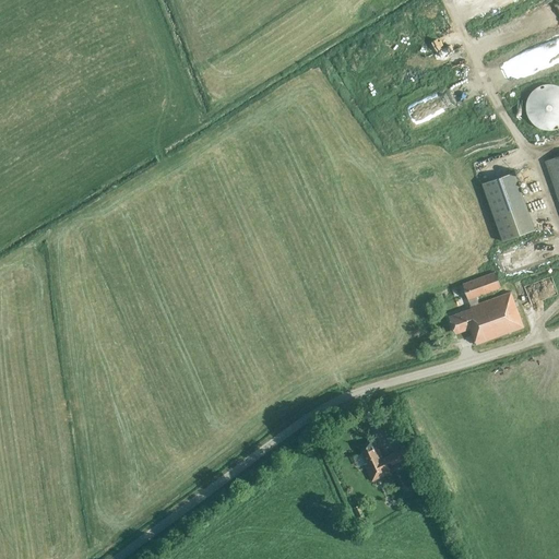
[(474,42),(480,56),(487,52),(480,38),(474,42)]
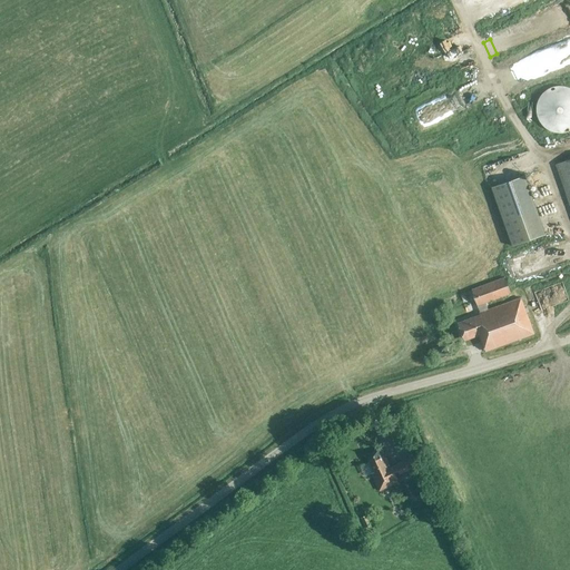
[(538,74),(569,61),(569,43),(536,57),(538,65),(534,67),(538,74)]
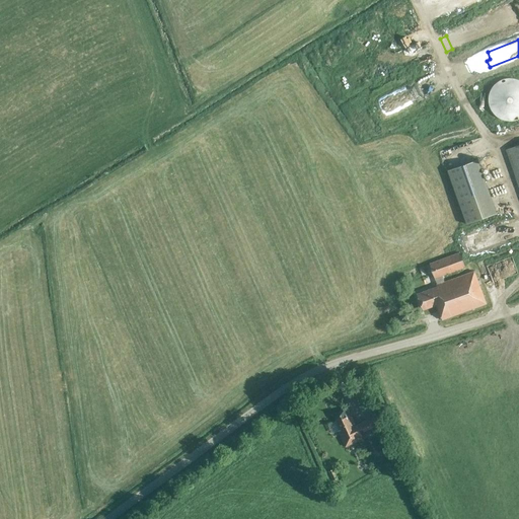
[(429,96),(444,89),(437,73),(422,80),(429,96)]
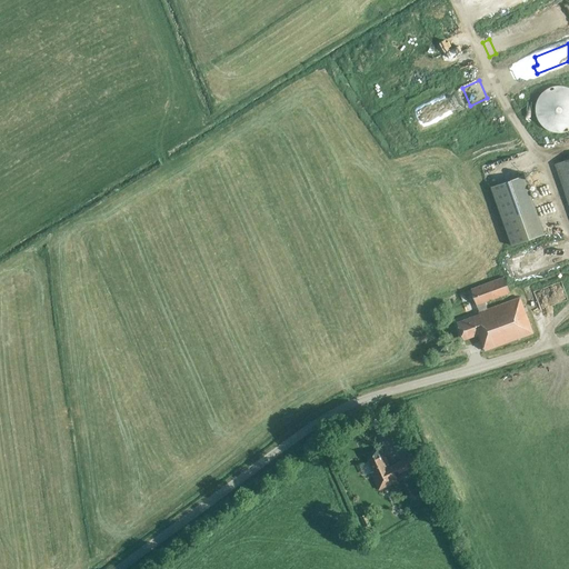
[(559,87),(552,87),(549,88),(545,91),(541,93),(539,97),(536,103),(535,108),(535,112),(537,118),(539,122),(541,126),(545,129),(549,131),(552,132),(556,132),(560,133),(562,132),(566,132),(568,130),(568,89),(563,87),(559,87)]
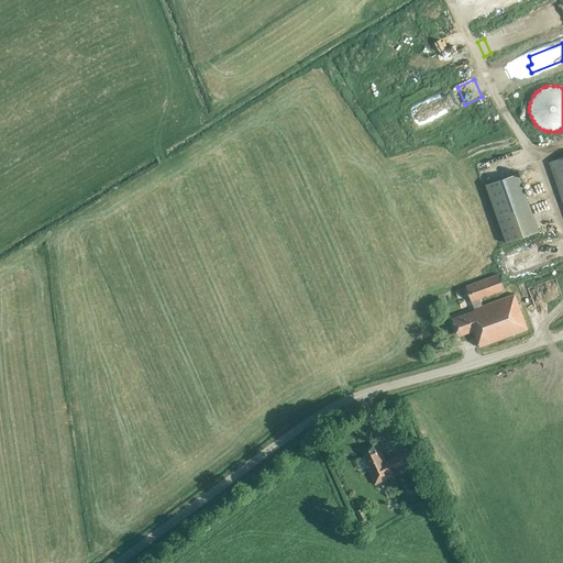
[(439,119),(465,105),(455,87),(429,100),(439,119)]
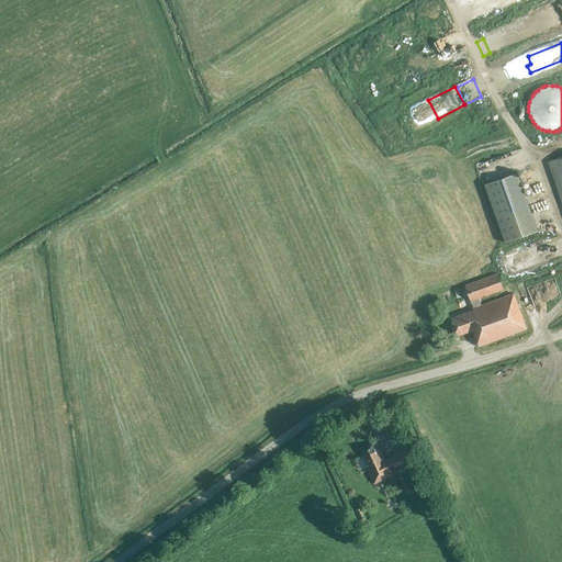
[(406,110),(413,127),(435,120),(429,102),(406,110)]
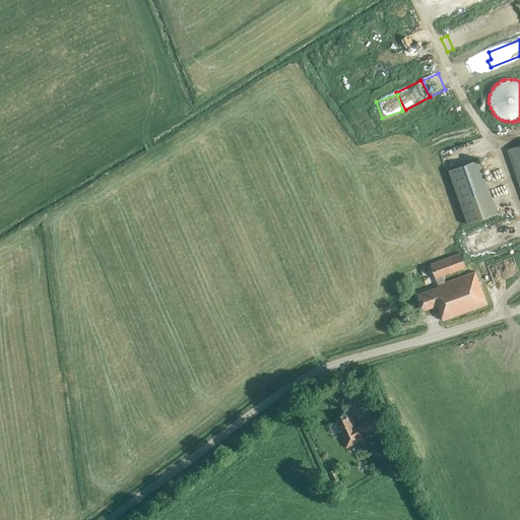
[(519,145),(507,150),(519,187),(519,145)]
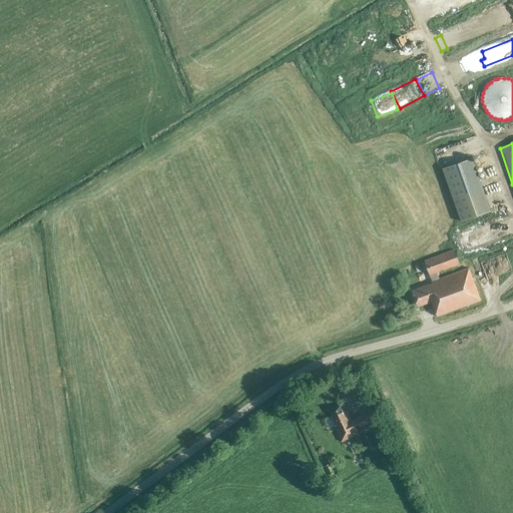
[(473,158),(443,168),(462,221),(492,210),(473,158)]
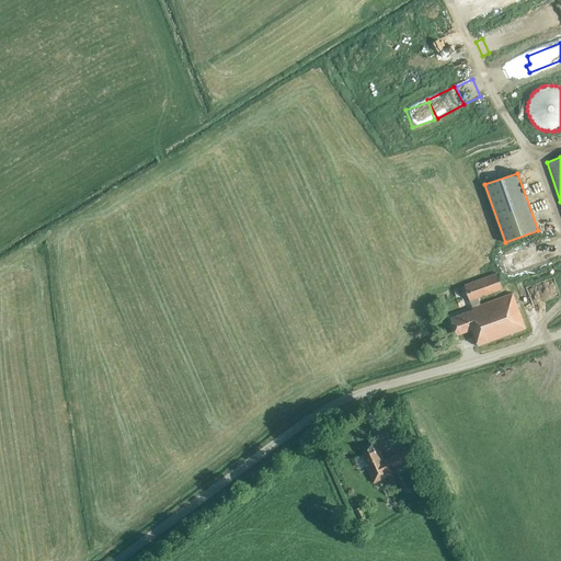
[(538,173),(526,176),(528,182),(539,178),(538,173)]
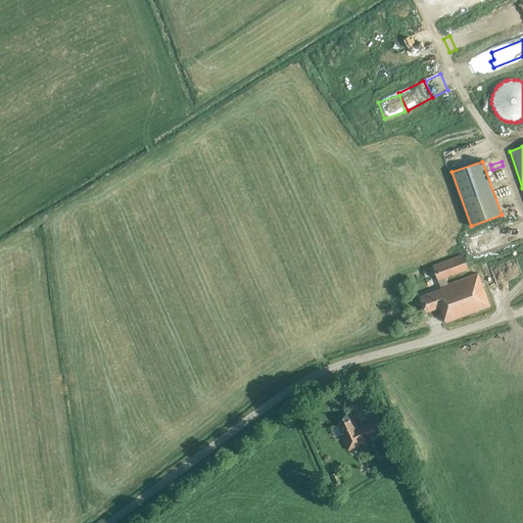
[(495,184),(509,179),(505,170),(492,175),(495,184)]
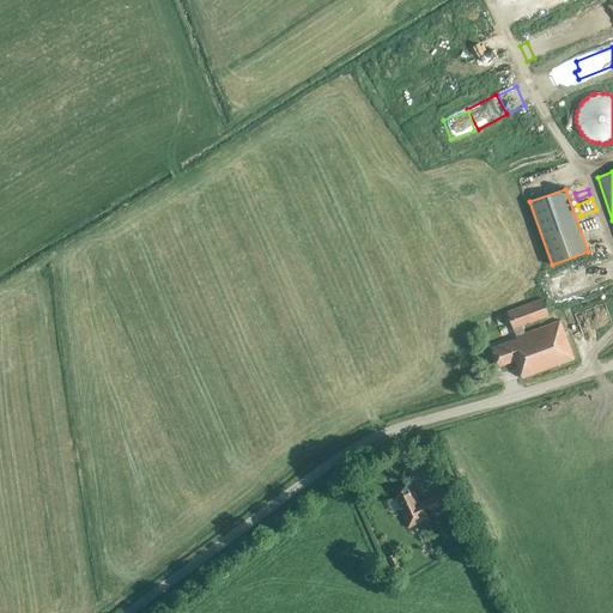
[(542,298),(508,313),(514,328),(550,315),(542,298)]
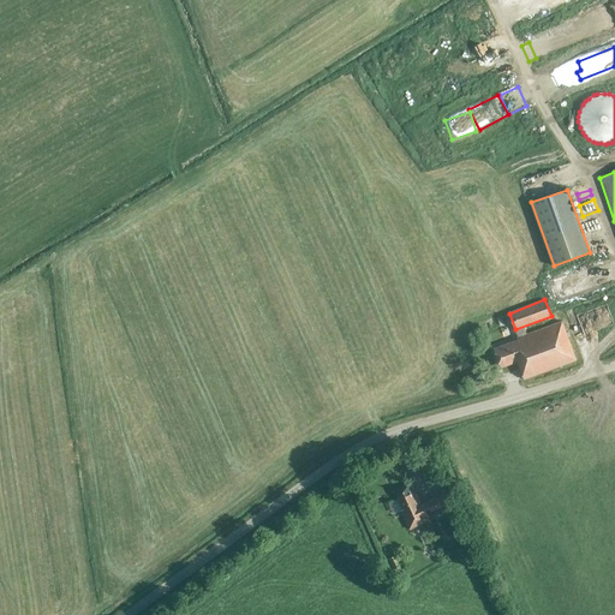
[(518,341),(494,350),(501,368),(517,362),(524,380),(575,360),(562,322),(517,338),(518,341)]
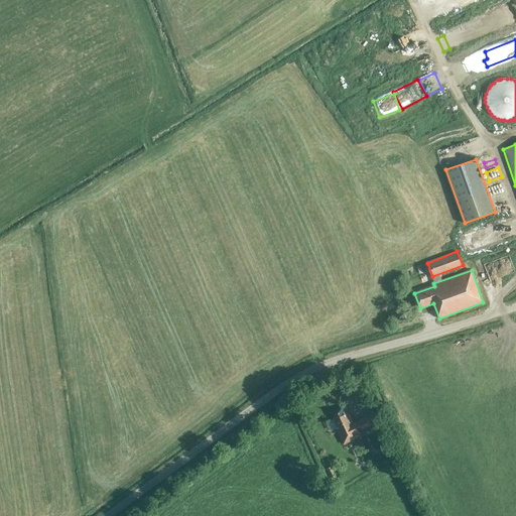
[(405,320),(403,314),(394,317),(396,325),(405,320)]
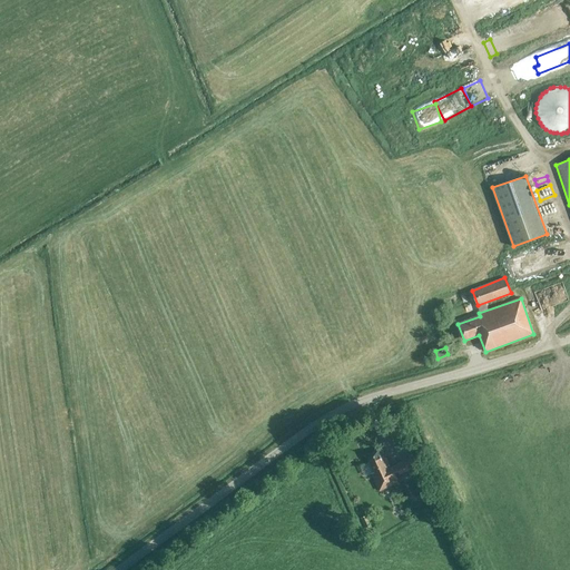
[(397,422),(384,429),(392,441),(404,434),(397,422)]
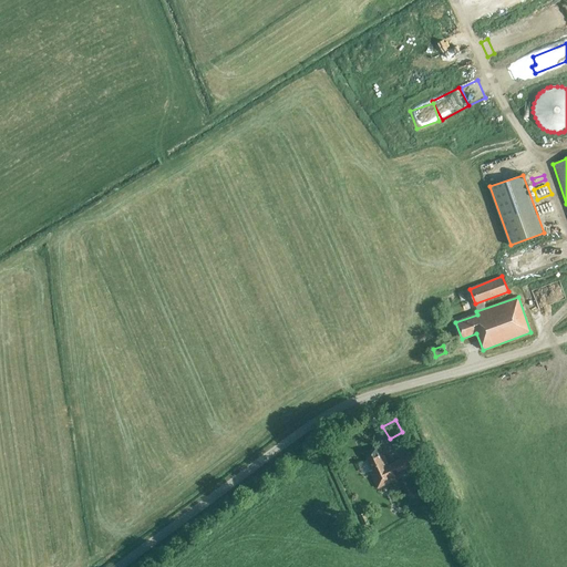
[(377,488),(394,480),(393,476),(413,467),(408,455),(393,462),(394,463),(388,466),(385,463),(387,463),(379,445),(363,453),(371,470),(369,471),(377,488)]
